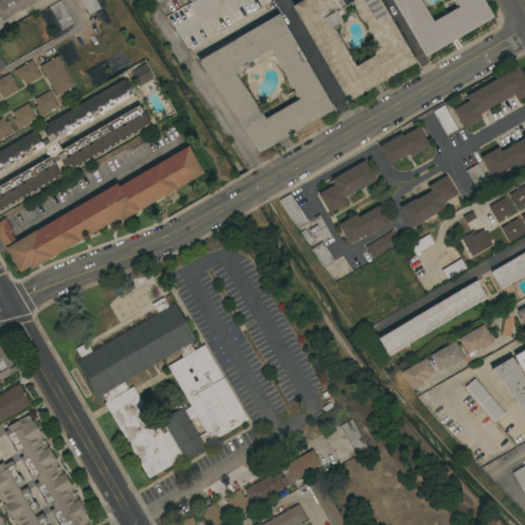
[(1,19),(0,19),(0,0),(35,0),(36,1),(18,11),(17,10),(11,14),(12,15),(3,21),(1,19)]
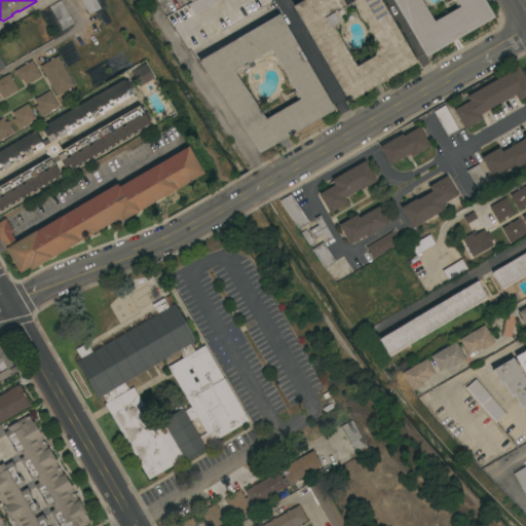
[(61,0),(74,23),(63,30),(49,7),(61,0)]
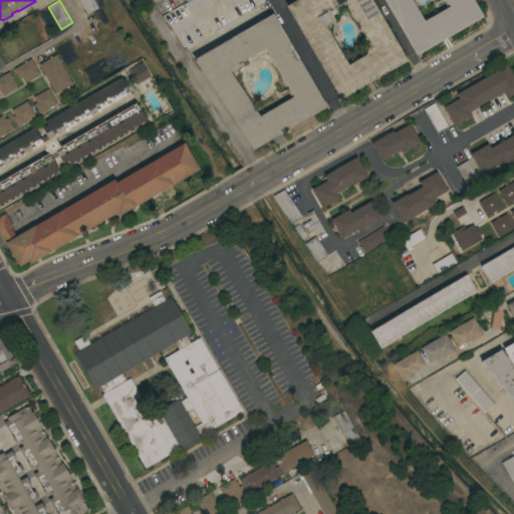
[(93,0),(98,8),(87,14),(79,0),(93,0)]
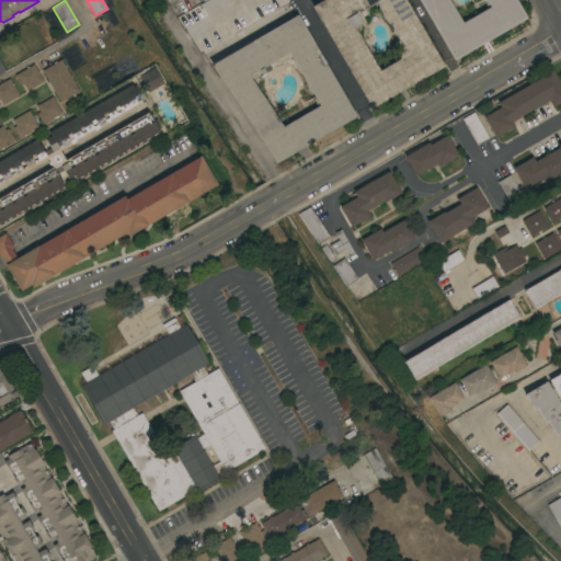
[(235,0),(208,16),(201,4),(204,2),(202,0),(235,0)]
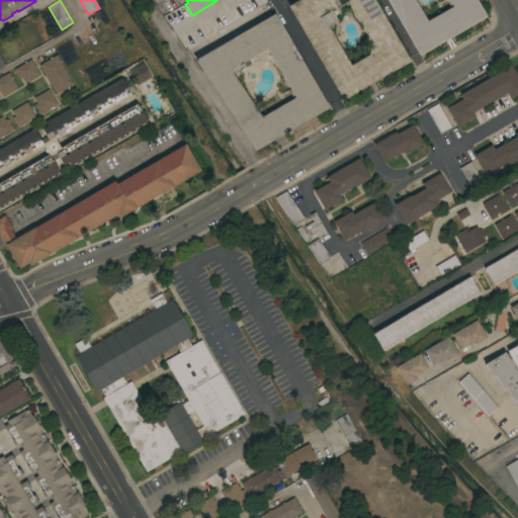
[(374,0),(410,61),(342,100),(287,6),(297,0),(374,0)]
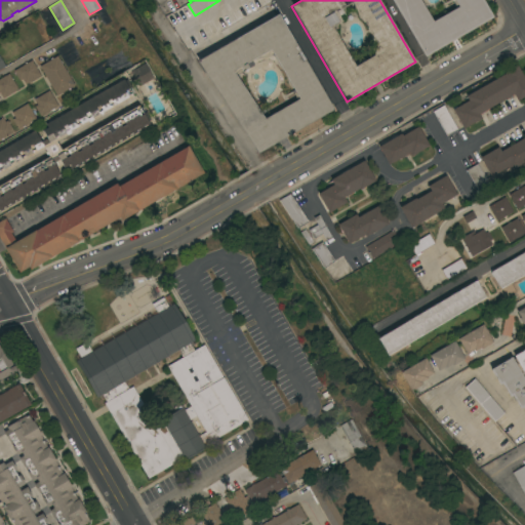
[(482,0),(492,16),(423,57),(391,0),(482,0)]
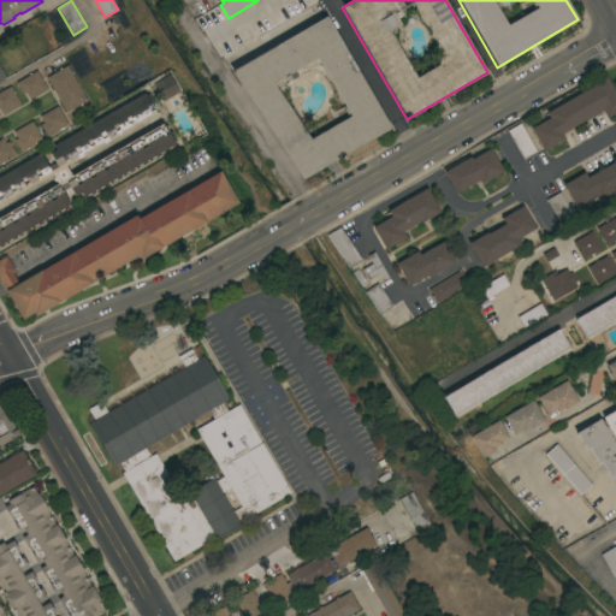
[(230,71),(326,16),(391,129),(302,179),(230,71)]
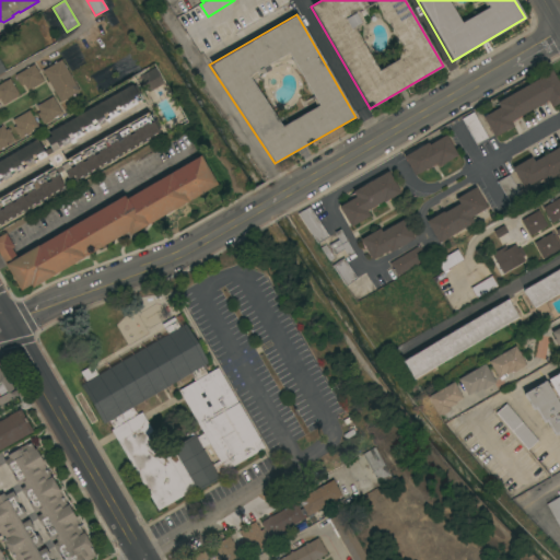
[(61,59),(79,91),(60,102),(42,71),(61,59)]
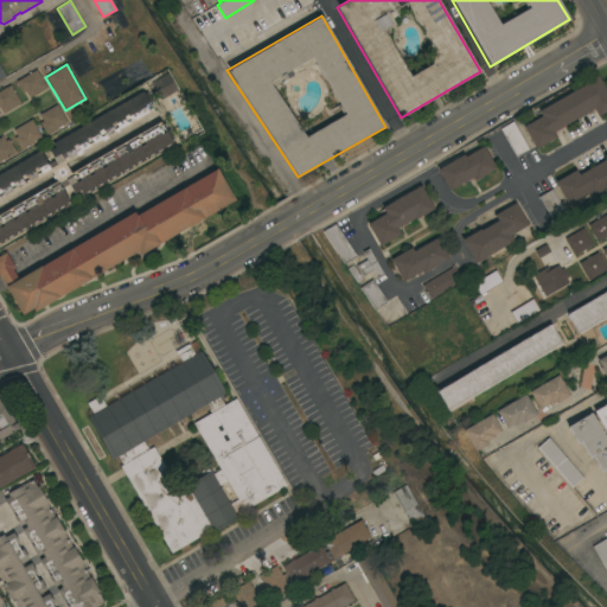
[(37,70),(46,88),(30,97),(26,91),(23,94),(16,82),(37,70)]
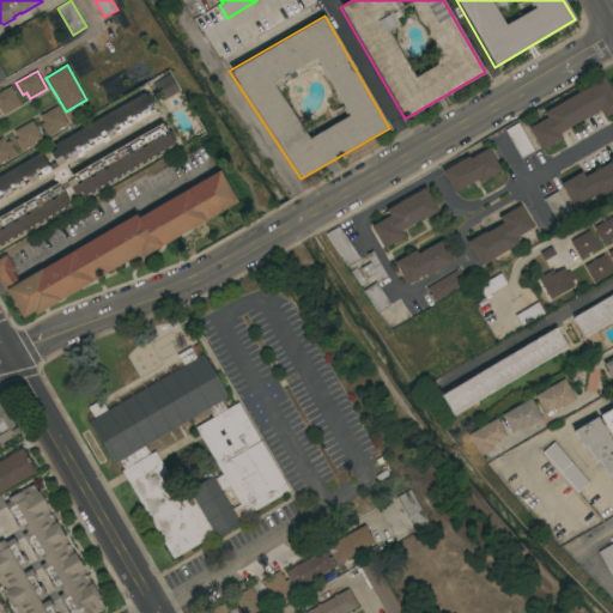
[(162,101),(152,84),(170,73),(180,91),(162,101)]
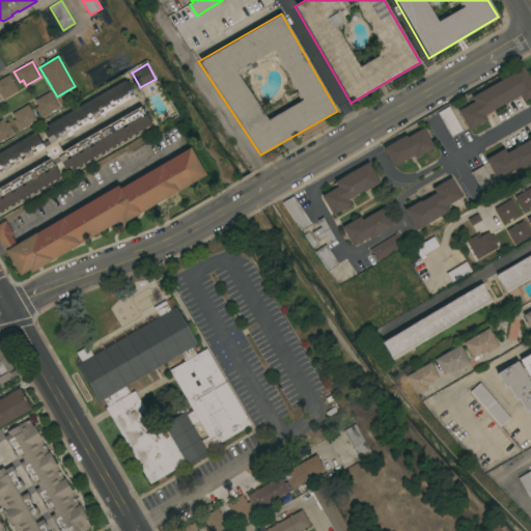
[(510,74),(509,72),(522,64),(530,81),(530,96),(523,102),(520,96),(510,102),(509,101),(483,115),(486,119),(468,131),(456,111),(473,102),(470,98),(510,74)]
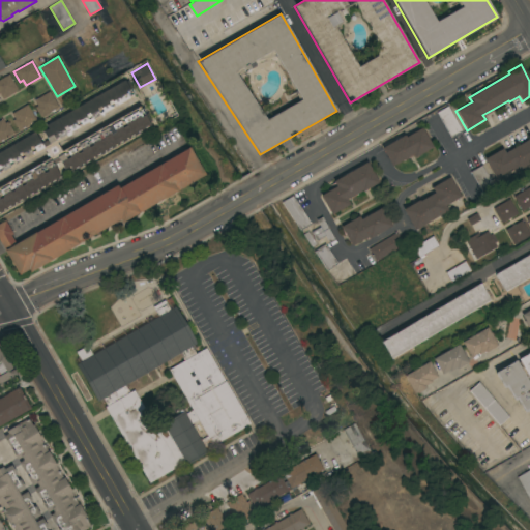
[(0,79),(8,75),(18,90),(3,98),(0,94),(0,79)]
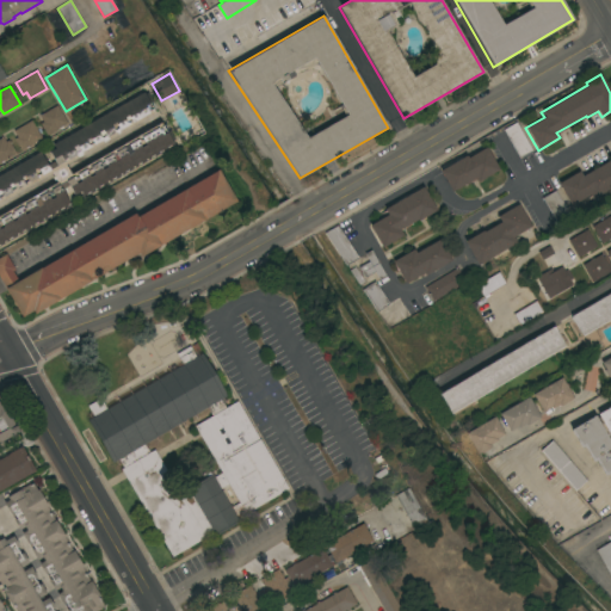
[(144,94),(148,92),(153,102),(149,104),(155,113),(66,165),(71,174),(161,123),(162,125),(166,124),(168,130),(170,130),(174,139),(172,141),(174,144),(84,197),(80,191),(74,196),(68,185),(62,190),(71,205),(0,245),(0,174),(41,152),(48,165),(54,161),(49,152),(55,148),(53,143),(142,91),(144,94)]
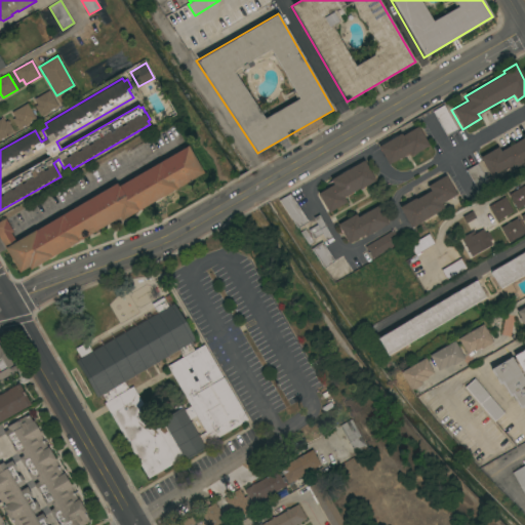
[(57,106),(40,116),(34,107),(37,105),(34,99),(49,90),(57,106)]
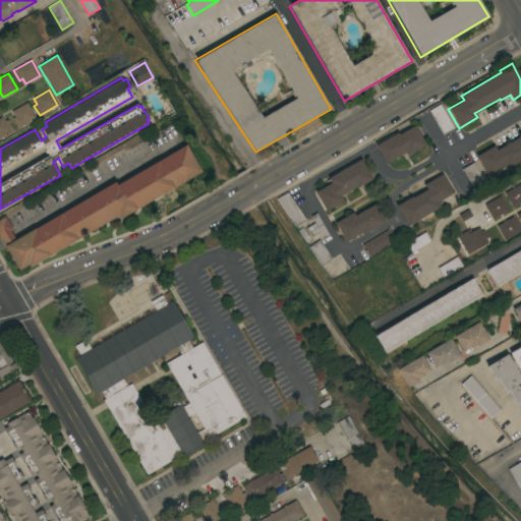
[(36,118),(18,128),(12,118),(14,117),(11,112),(26,103),(36,118)]
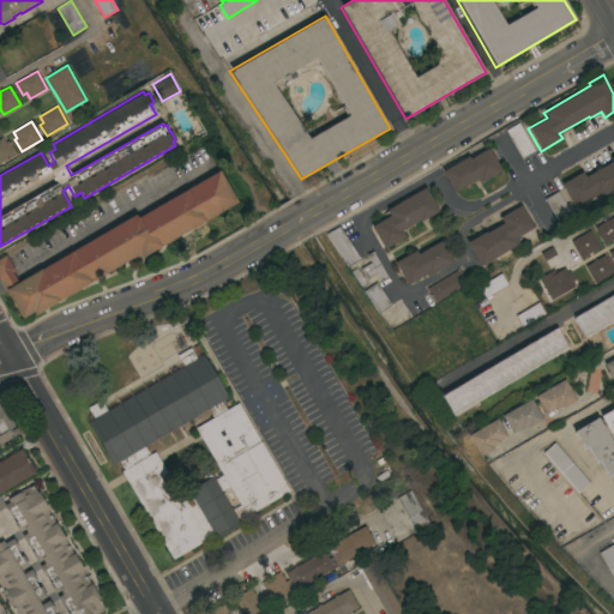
[(535,151),(522,158),(505,130),(518,122),(535,151)]
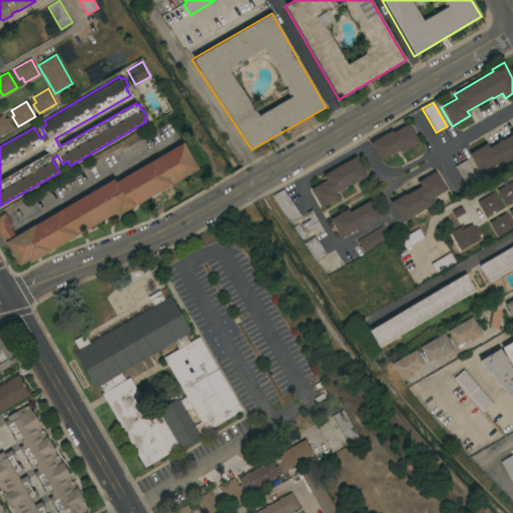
[(0,136),(0,116),(2,115),(5,119),(7,117),(14,128),(0,136)]
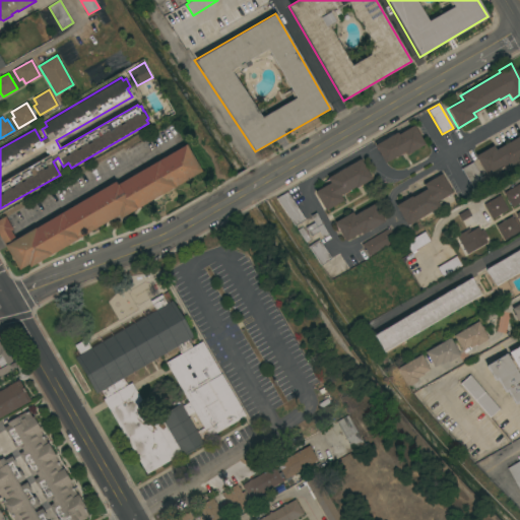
[(425,144),(407,154),(405,151),(385,164),(374,145),(397,132),(398,134),(413,125),(425,144)]
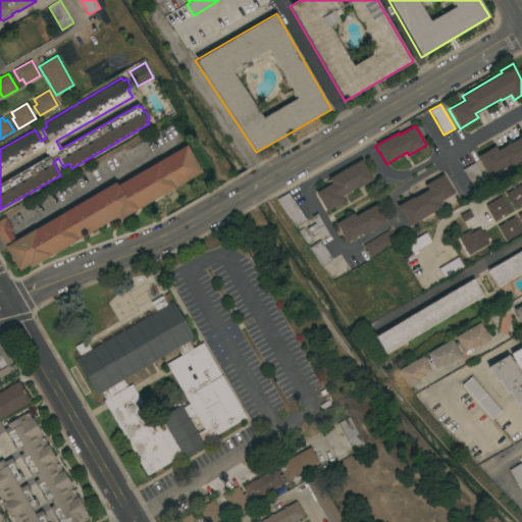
[(521,161),(506,171),(504,166),(487,175),(476,157),(494,146),(498,150),(521,136),(521,161)]
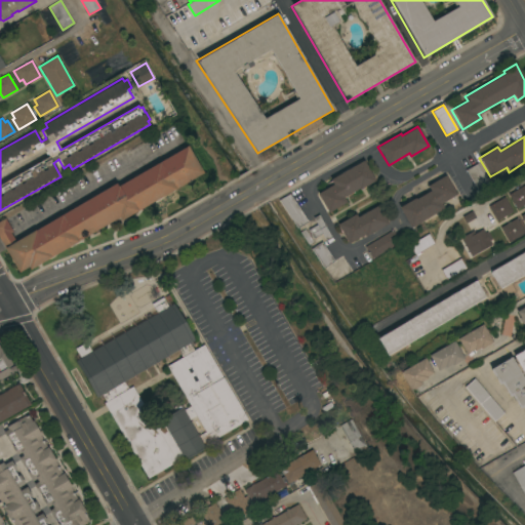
[(118,187),(188,146),(203,172),(121,220),(119,217),(30,270),(29,267),(19,272),(0,239),(0,220),(5,218),(13,232),(10,233),(15,242),(116,183),(118,187)]
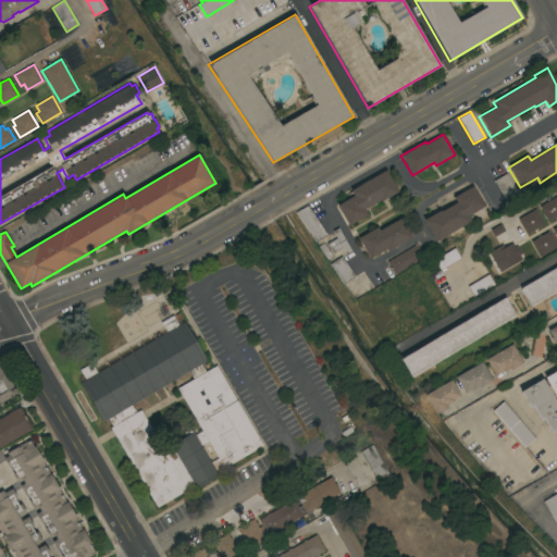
[(386,170),(398,192),(387,197),(388,199),(383,202),(382,201),(381,201),(380,200),(375,203),(375,205),(366,210),(368,214),(348,226),(337,206),(354,196),(350,190),(386,170)]
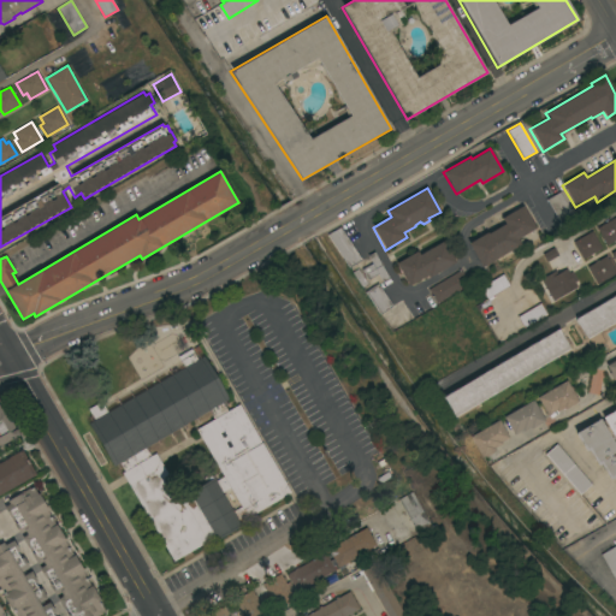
[(575,218),(562,225),(548,200),(560,193),(575,218)]
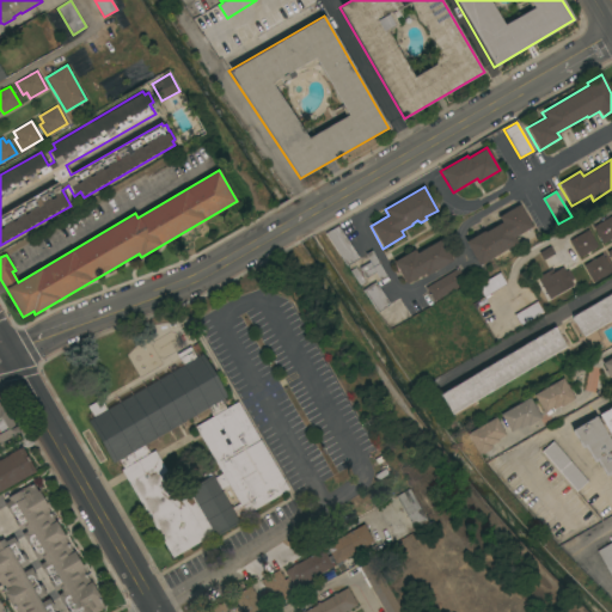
[(532,226),(514,237),(518,243),(478,265),(465,243),(484,231),(484,232),(502,222),(499,216),(519,204),(532,226)]
